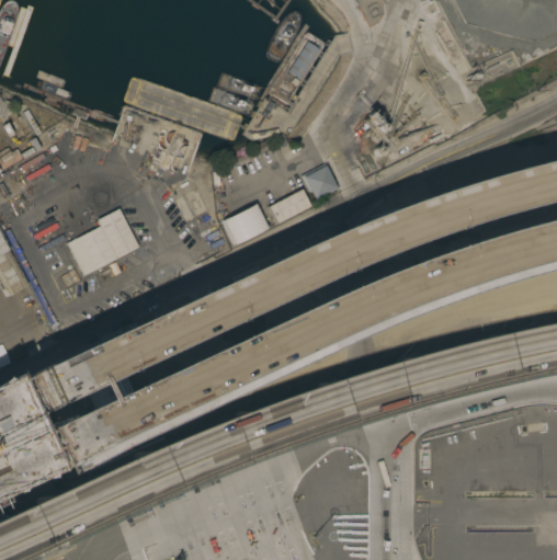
[(309,41),(318,46),(319,44),(324,46),(321,48),(322,48),(303,79),(291,70),(309,41)]
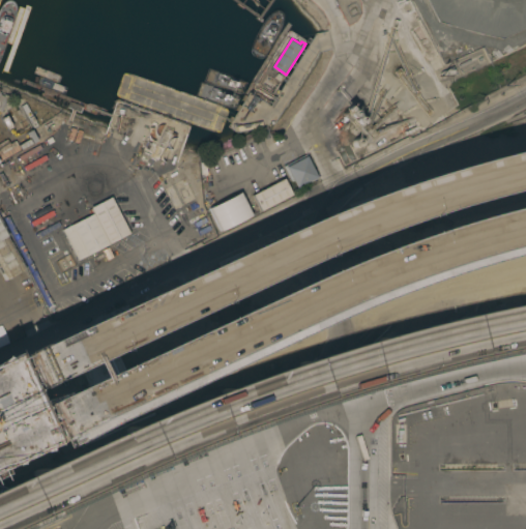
[(310,153),(322,177),(314,181),(313,180),(299,187),(295,180),(294,181),(286,166),(310,153)]
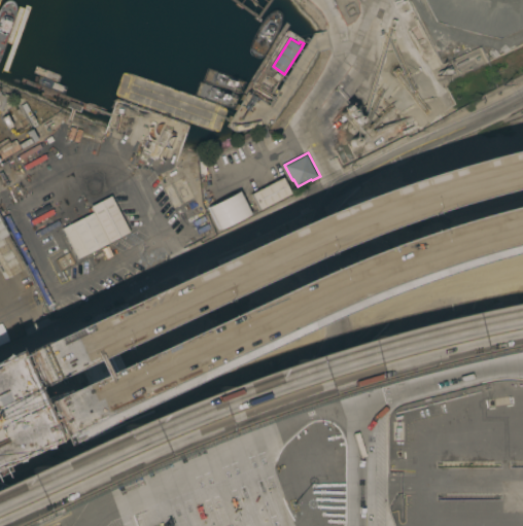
[(284,177),(292,194),(262,210),(253,194),(284,177)]
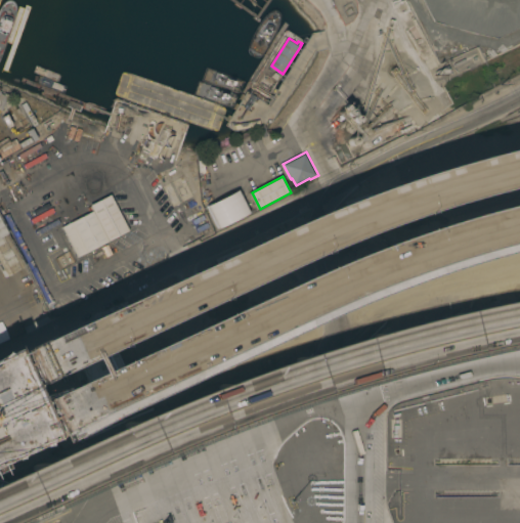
[(182,203),(176,206),(163,181),(170,178),(182,203)]
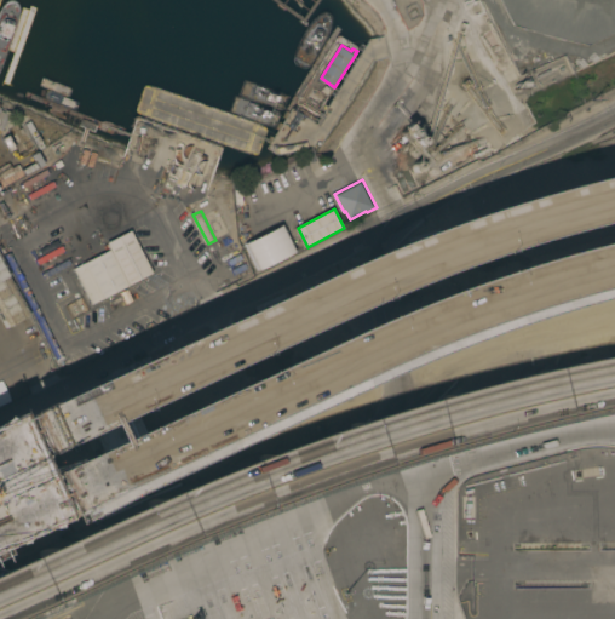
[(259,270),(297,252),(283,224),(246,242),(259,270)]
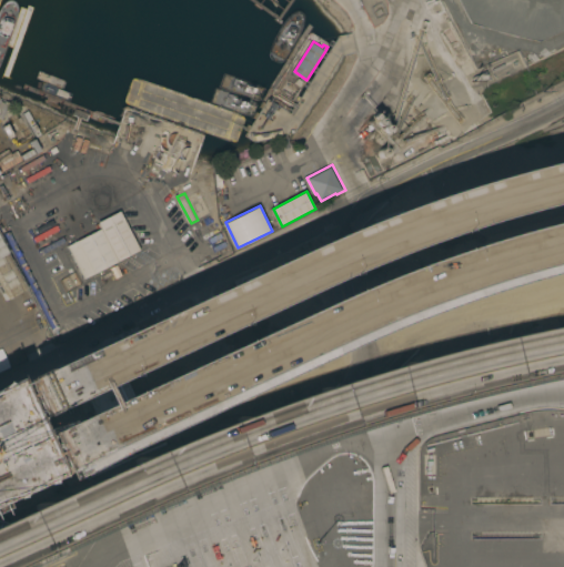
[(87,279),(70,246),(102,229),(99,222),(121,211),(123,213),(128,211),(133,221),(128,223),(141,250),(87,279)]
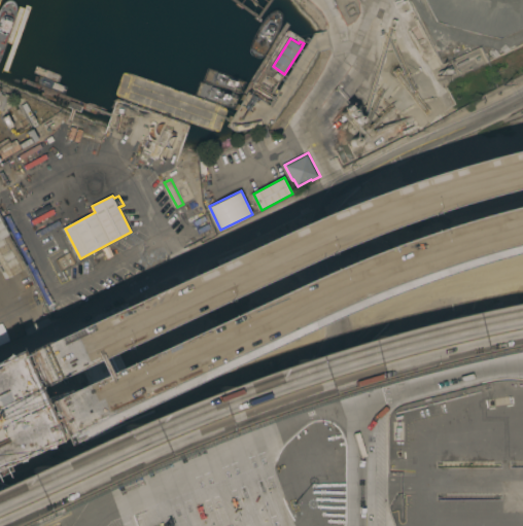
[(32,398),(44,431),(47,430),(50,441),(93,425),(89,416),(106,409),(100,391),(105,389),(99,374),(32,398)]
